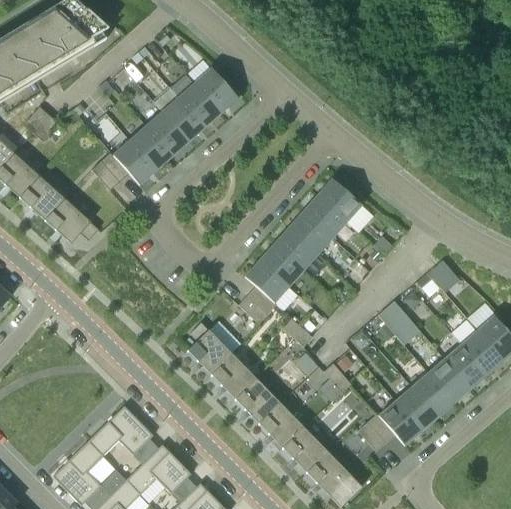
[(64,0),(0,38),(0,102),(1,102),(2,101),(94,46),(106,39),(105,38),(102,32),(108,28),(76,0),(64,0)]
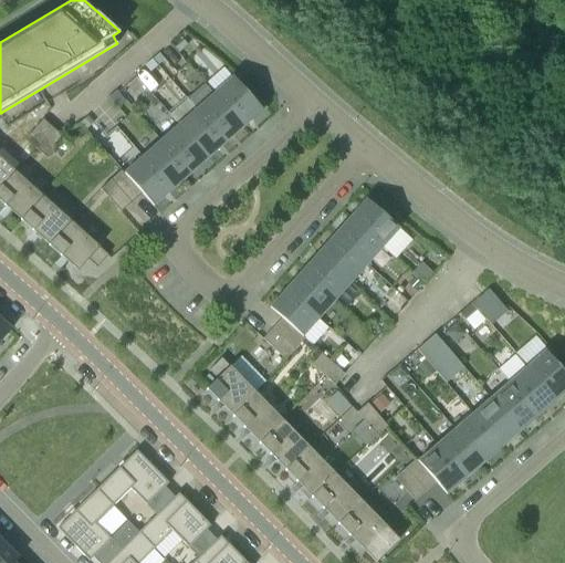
[(192,47),(185,38),(176,45),(184,54),(192,47)]
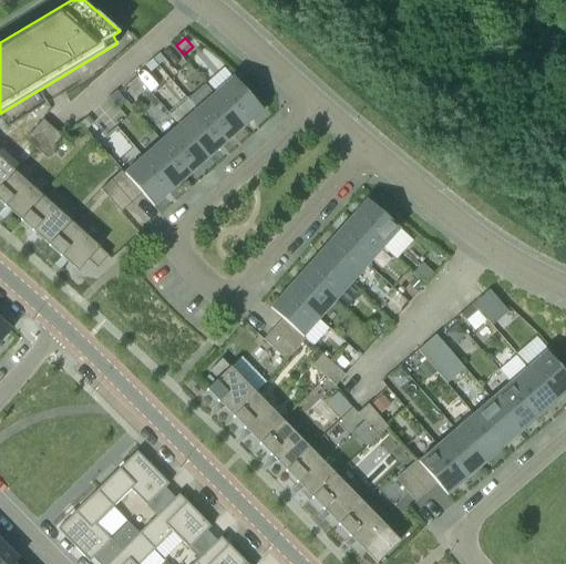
[(160,51),(154,57),(160,63),(165,58),(160,51)]
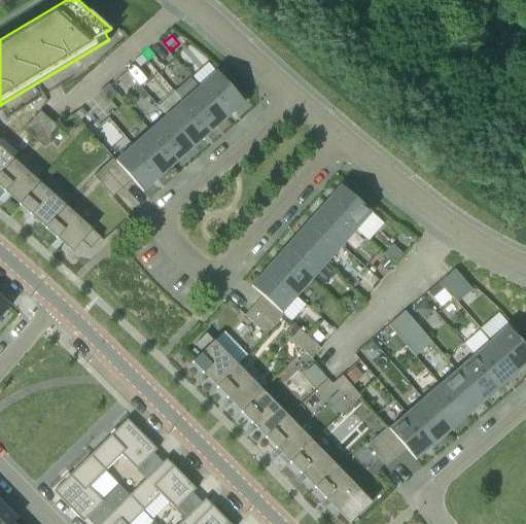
[(136,58),(141,63),(146,58),(142,53),(136,58)]
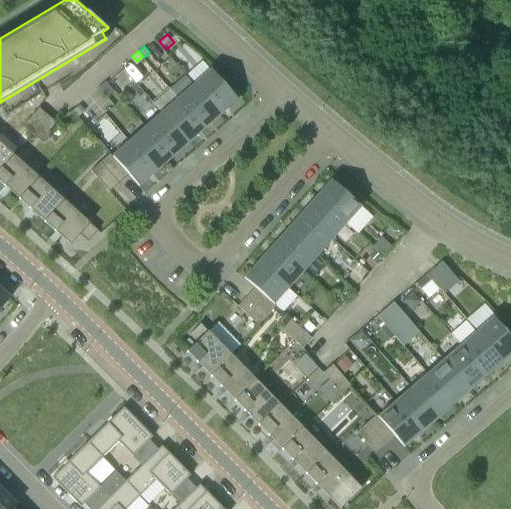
[(211,68),(195,83),(221,112),(228,107),(229,108),(242,96),(229,80),(225,83),(211,68)]
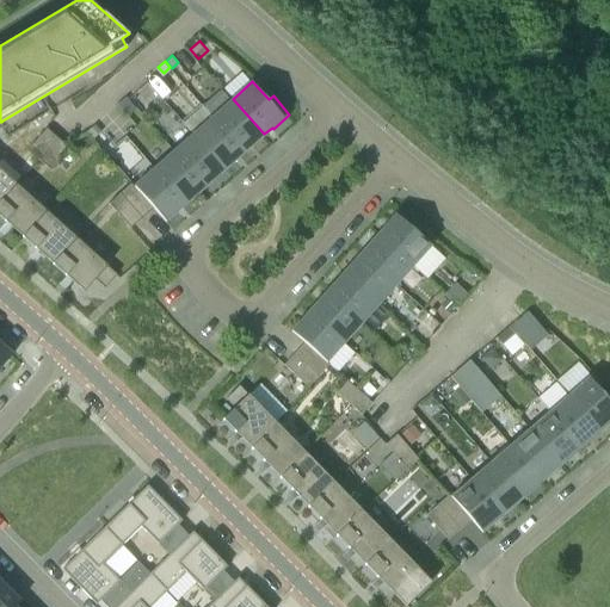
[(149,103),(142,93),(134,100),(142,110),(149,103)]
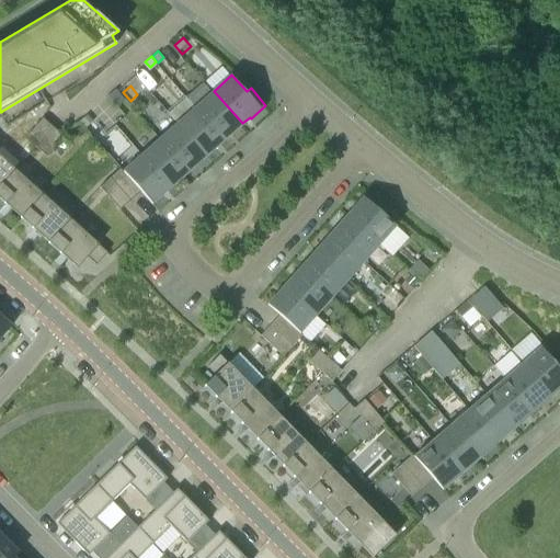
[(124,98),(115,88),(109,93),(117,103),(124,98)]
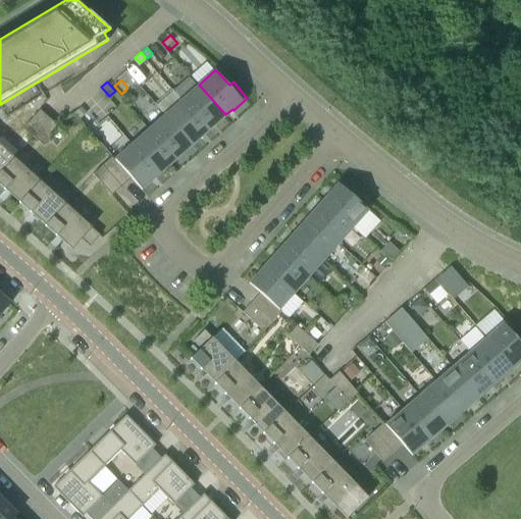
[(225,114),(199,85),(183,99),(209,130),(225,114)]
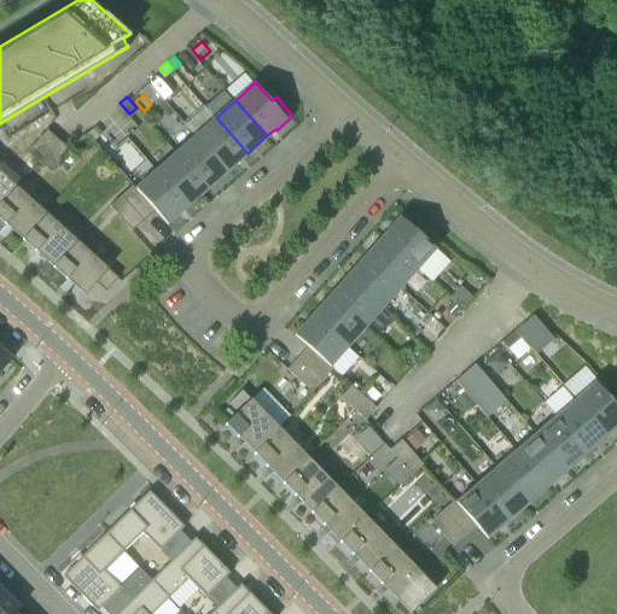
[(248,153),(216,117),(196,134),(228,170),(248,153)]
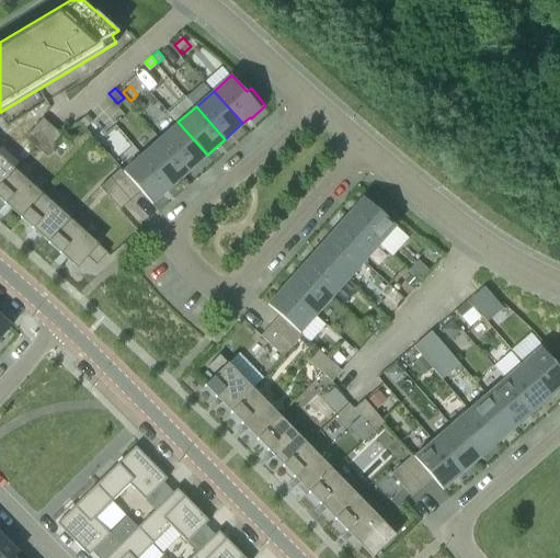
[(87,125),(93,120),(88,113),(81,118),(87,125)]
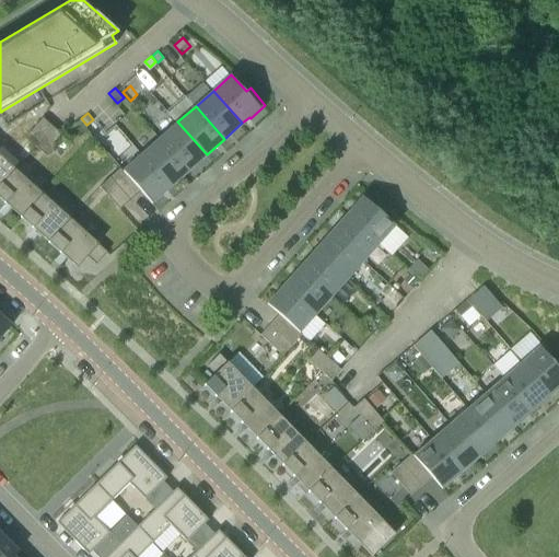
[(54,125),(44,116),(26,136),(36,144),(54,125)]
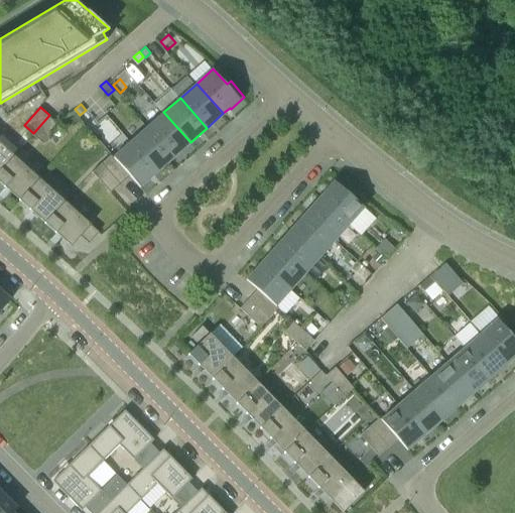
[(190,142),(163,112),(147,126),(174,156),(190,142)]
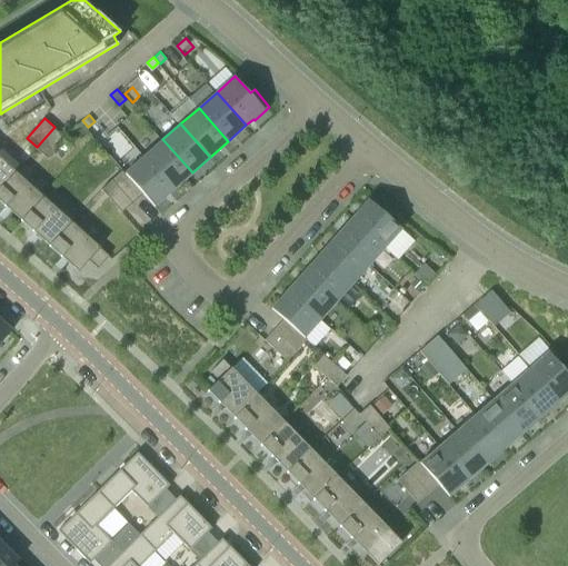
[(55,127),(37,147),(47,156),(65,136),(55,127)]
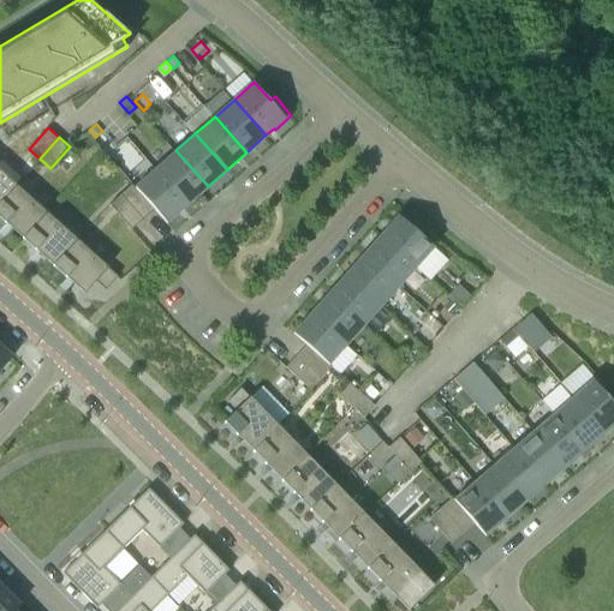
[(208,186),(176,150),(156,168),(188,204),(208,186)]
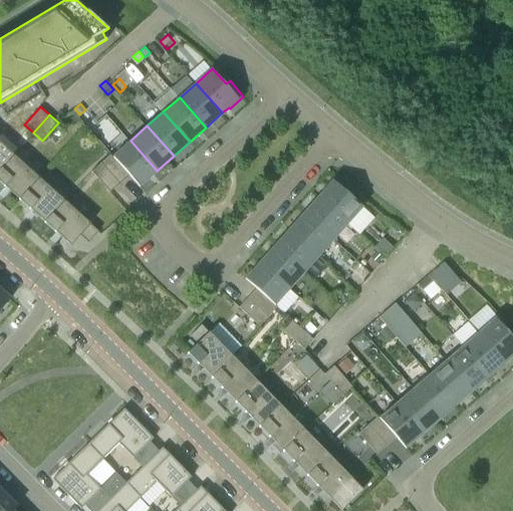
[(0,168),(14,153),(0,141),(0,168)]
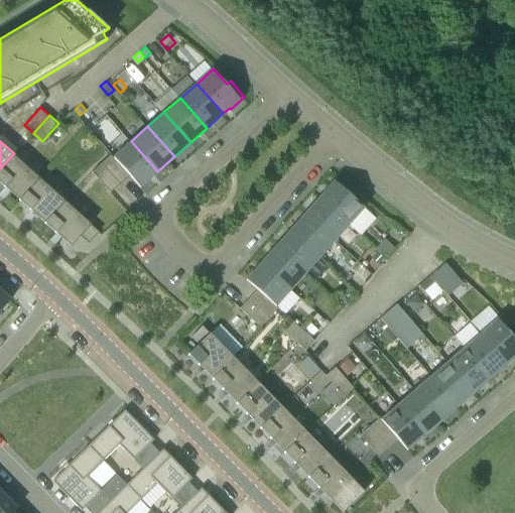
[(157,171),(131,141),(114,156),(130,174),(140,186),(157,171)]
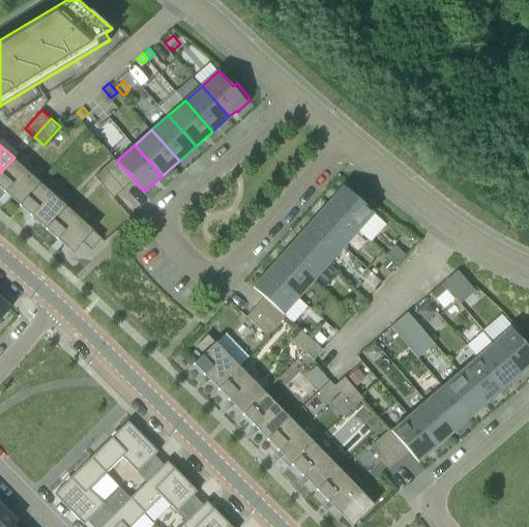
[(21,203),(40,181),(15,157),(0,173),(0,185),(6,191),(21,203)]
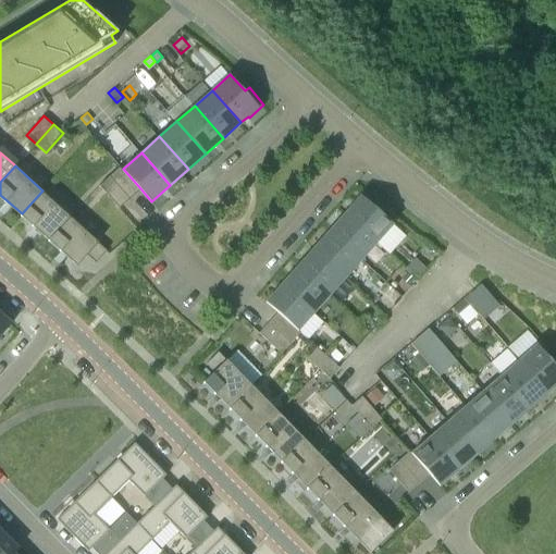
[(110,174),(131,197),(140,188),(123,169),(120,165),(110,174)]
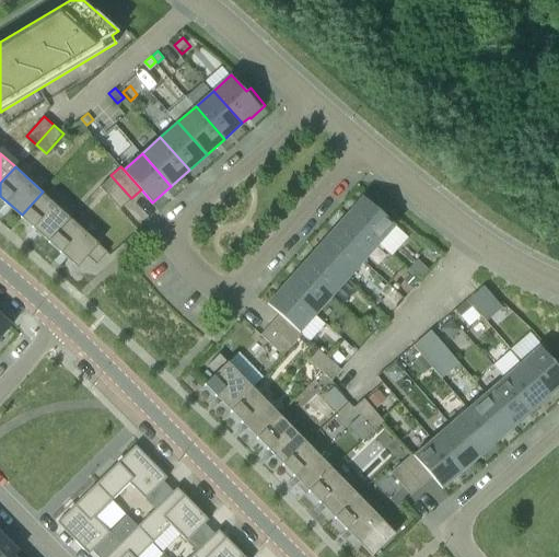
[(120,208),(131,198),(111,175),(101,185),(120,208)]
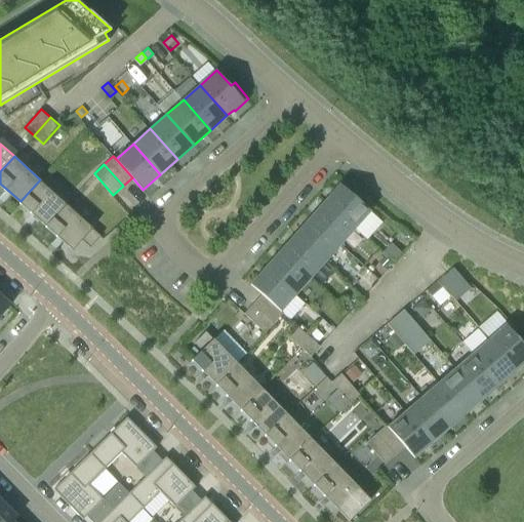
[(325,200),(356,227),(371,210),(355,196),(358,193),(343,178),(330,192),(331,193),(325,200)]
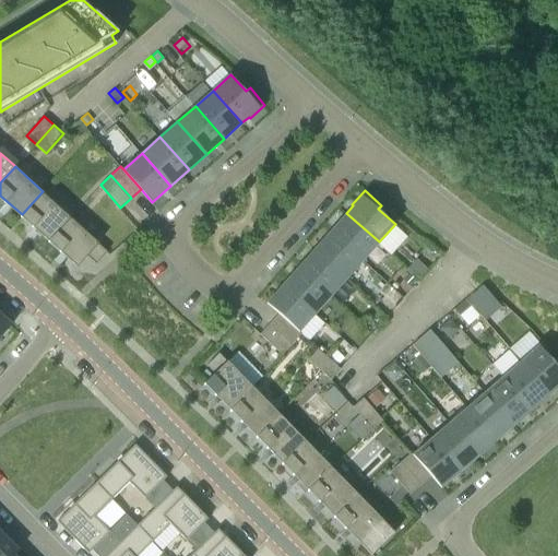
[(43,191),(22,214),(21,215),(34,226),(49,239),(70,216),(43,191)]
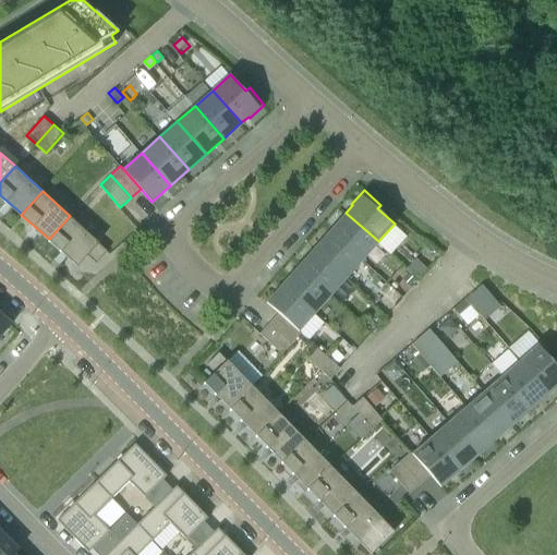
[(329,230),(362,258),(378,241),(346,213),(329,230)]
